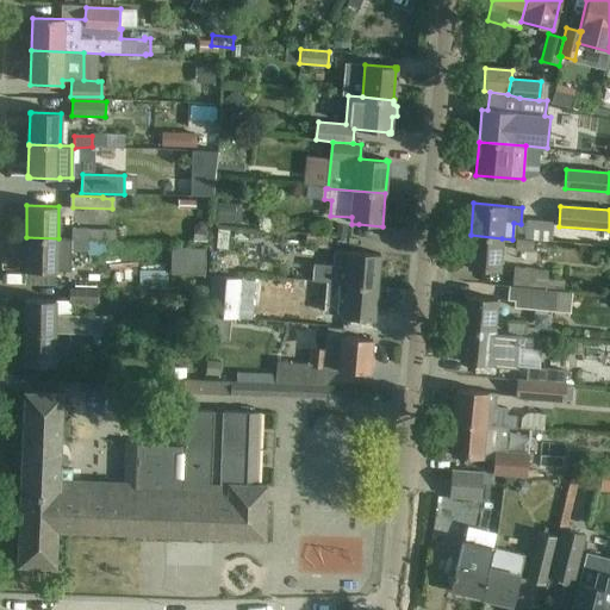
[(72,229),(72,240),(88,240),(88,229),(72,229)]
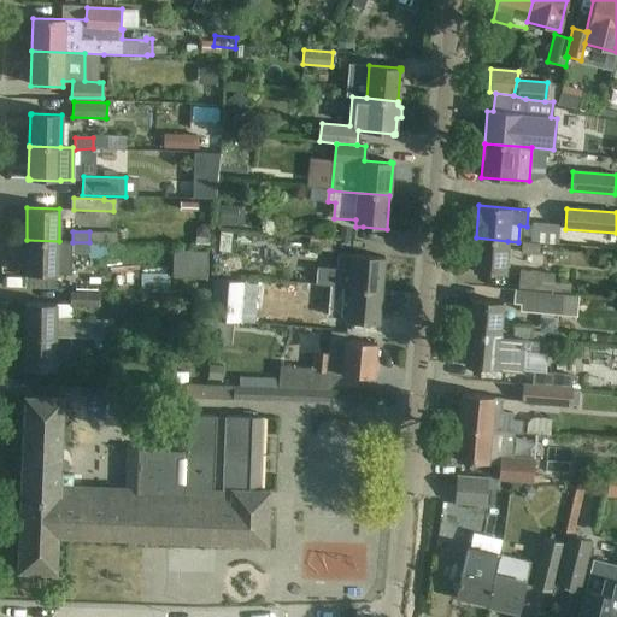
[(310,235),(307,248),(334,252),(335,239),(310,235)]
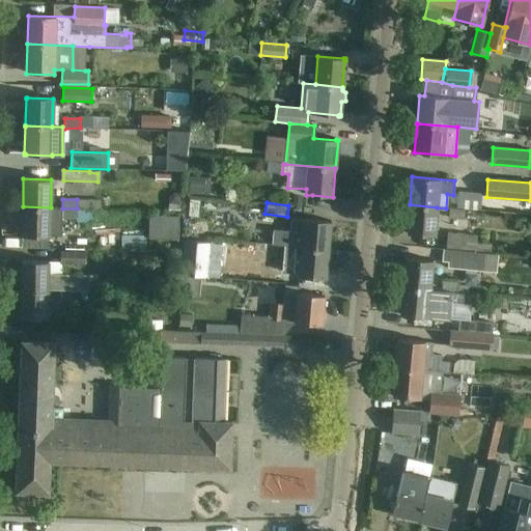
[(437,207),(410,204),(407,234),(434,236),(437,207)]
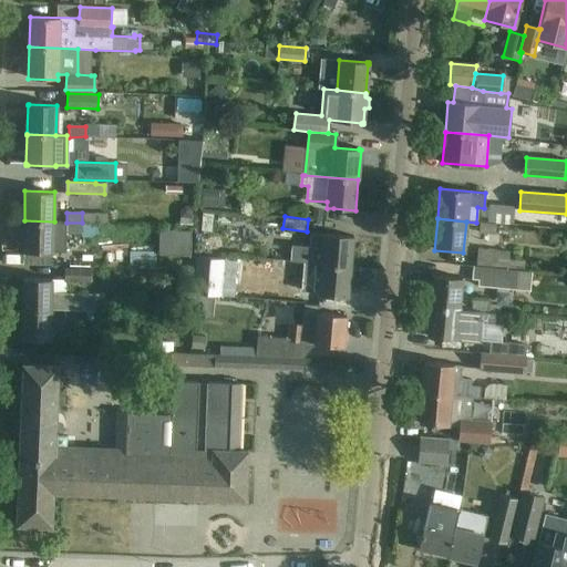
[(54,222),(24,220),(23,253),(53,254),(66,254),(66,234),(66,223),(54,222)]
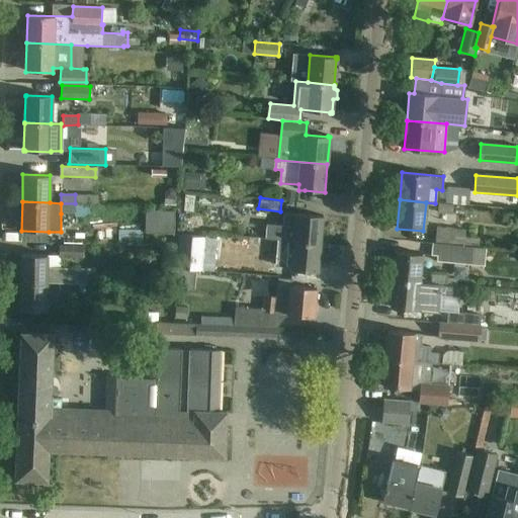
[(75,203),(61,203),(61,213),(75,213),(75,203)]
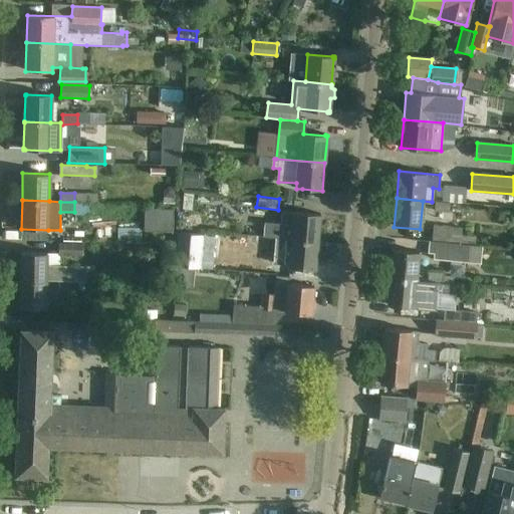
[(436,202),(435,211),(449,213),(449,204),(436,202)]
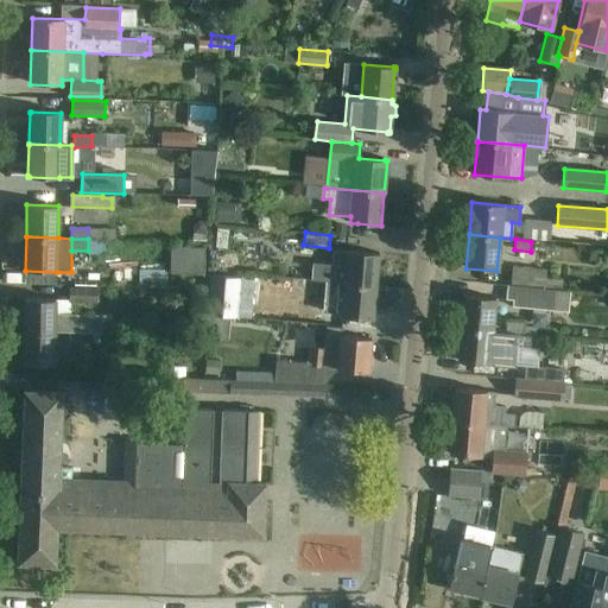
[(347,251),(347,252),(333,251),(331,265),(312,263),(311,280),(331,283),(343,284),(375,286),(379,253),(347,251)]
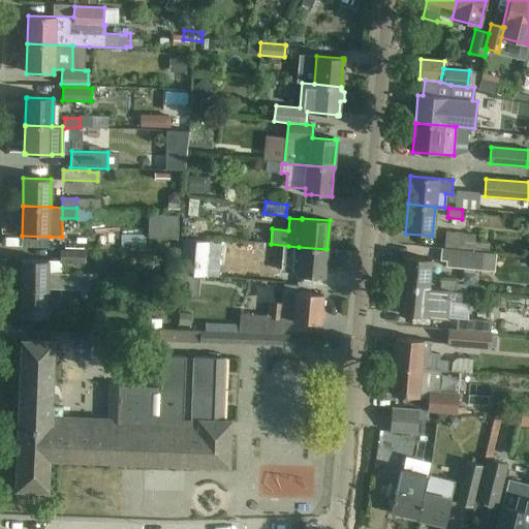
[(81,224),(81,242),(99,242),(99,224),(81,224)]
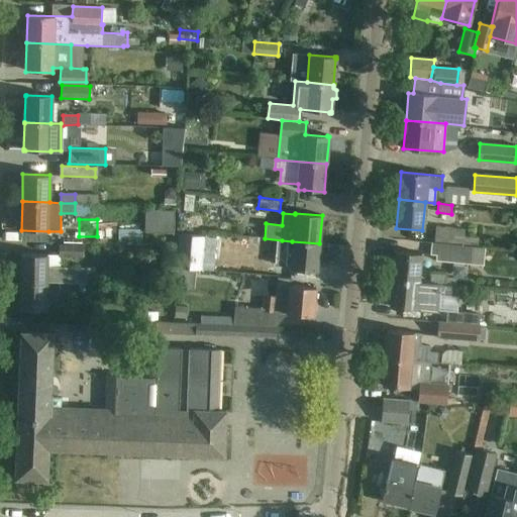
[(436,226),(434,241),(478,245),(478,237),(463,235),(464,229),(436,226)]
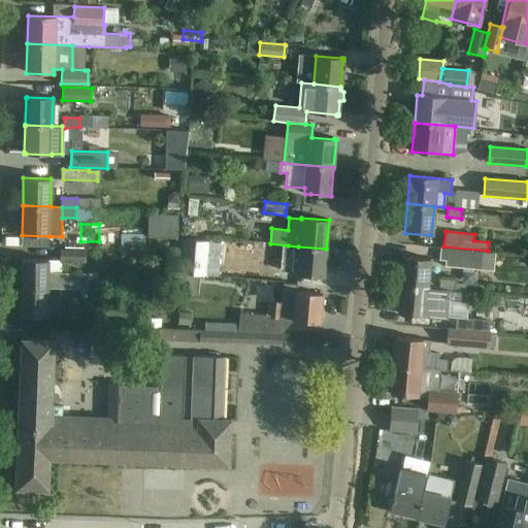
[(298,246),(296,274),(324,277),(326,249),(298,246)]
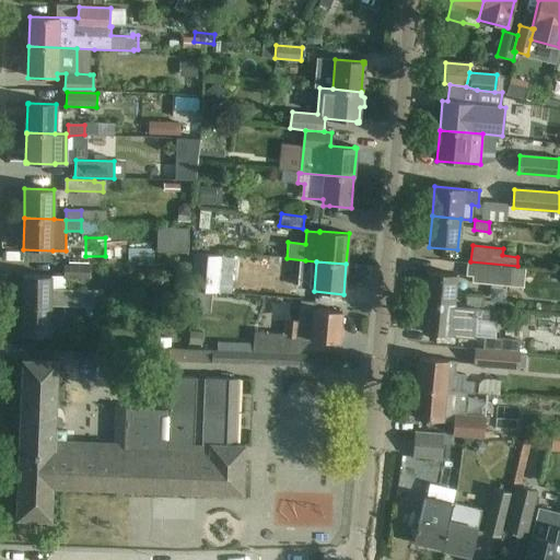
[(467,263),(466,275),(473,276),(471,282),(509,286),(511,268),(467,263)]
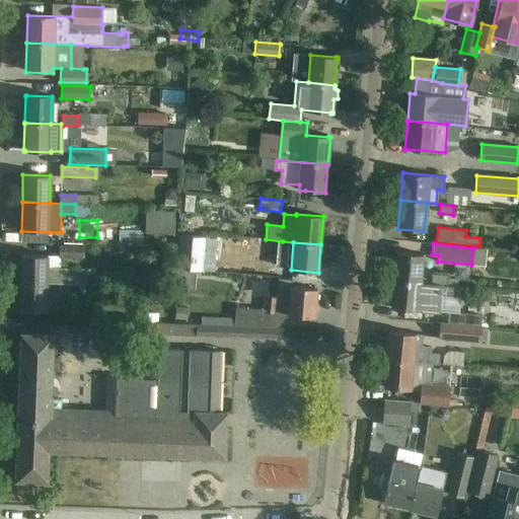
[(59,246),(59,255),(59,257),(61,257),(83,257),(83,246),(59,246)]
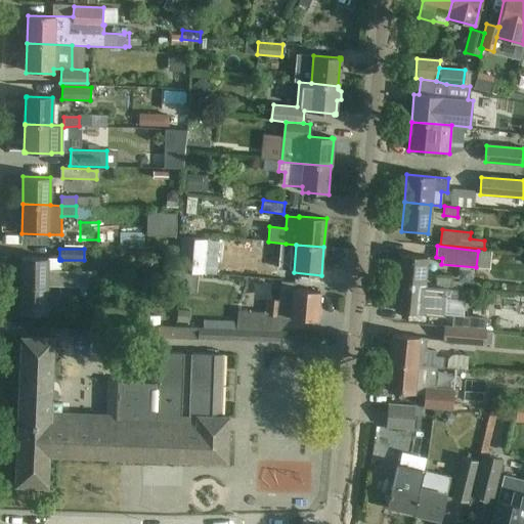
[(397,281),(397,282),(423,286),(426,257),(399,255),(399,256),(397,281)]
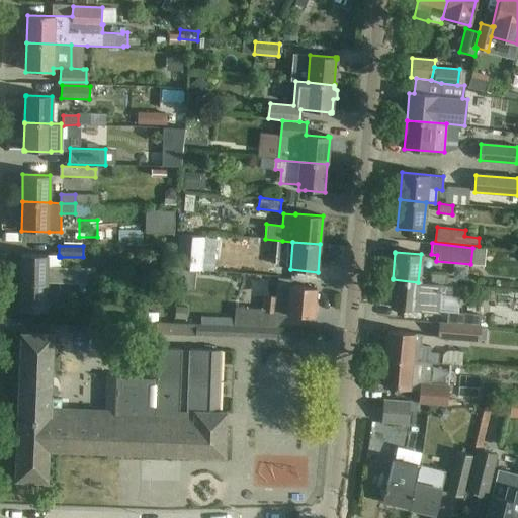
[(20,254),(19,281),(48,282),(87,283),(87,282),(104,283),(104,278),(95,278),(96,269),(60,268),(61,257),(59,257),(59,255),(20,254)]
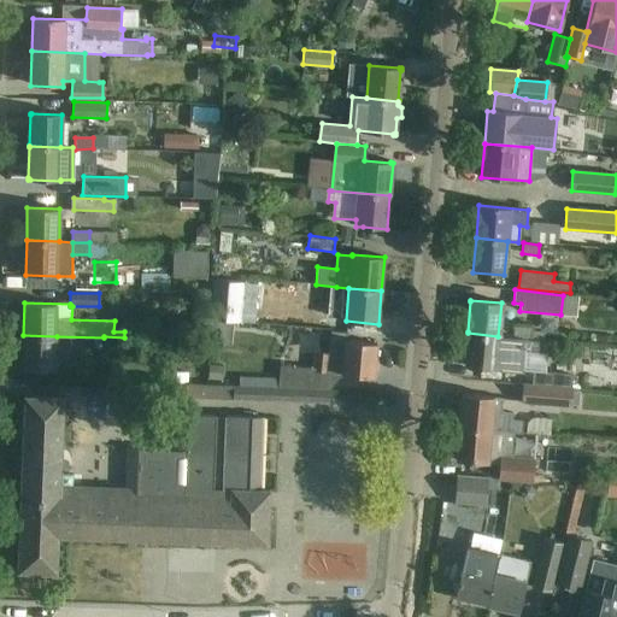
[(513,327),(513,338),(526,339),(545,341),(546,333),(533,331),(533,328),(513,327)]
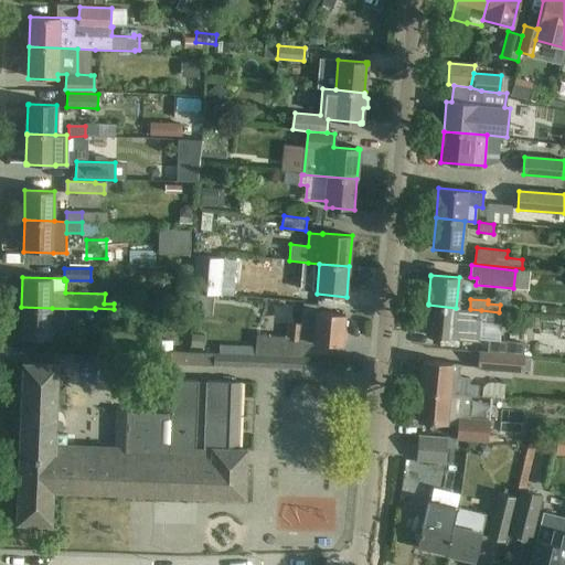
[(258,347),(257,355),(297,358),(298,342),(298,341),(310,342),(341,345),(344,315),(317,312),(317,305),(302,304),(301,326),(288,324),(287,341),(258,339),(258,347)]
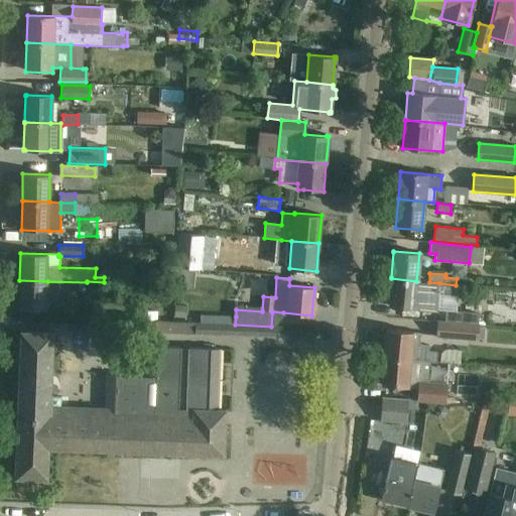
[(386,278),(385,292),(389,292),(389,301),(388,302),(389,302),(389,305),(388,304),(388,306),(390,306),(406,307),(406,308),(437,310),(438,293),(457,295),(458,285),(439,284),(439,283),(429,282),(416,281),(391,278),(386,278)]
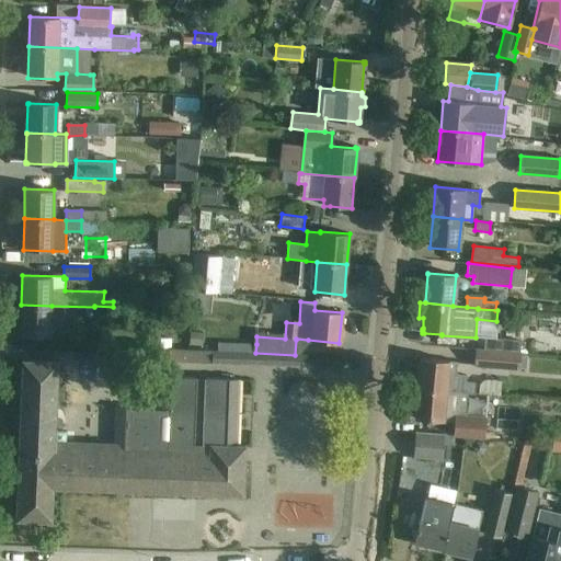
[(52,306),(21,305),(21,336),(50,336),(52,306)]
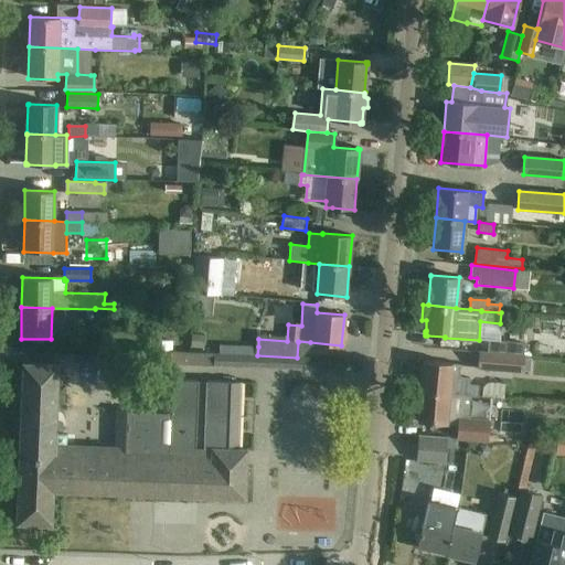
[(497,329),(498,340),(520,340),(519,328),(497,329)]
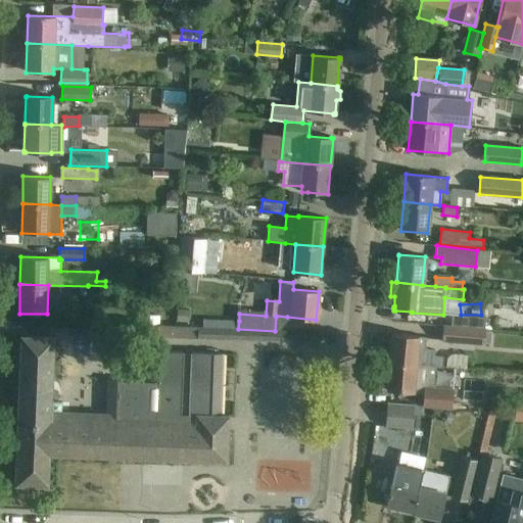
[(453,316),(452,327),(483,329),(484,318),(453,316)]
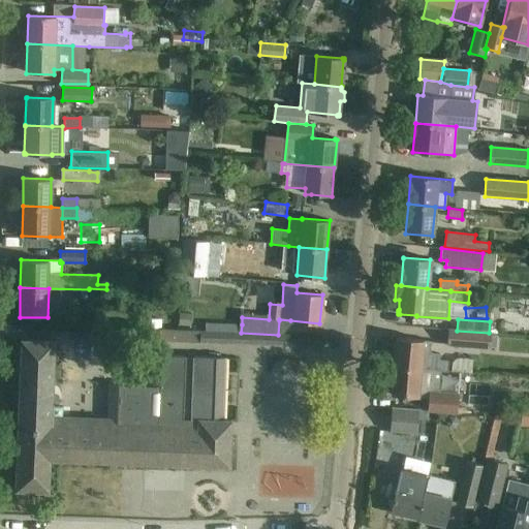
[(447,344),(490,347),(491,333),(489,333),(457,331),(448,330),(447,344)]
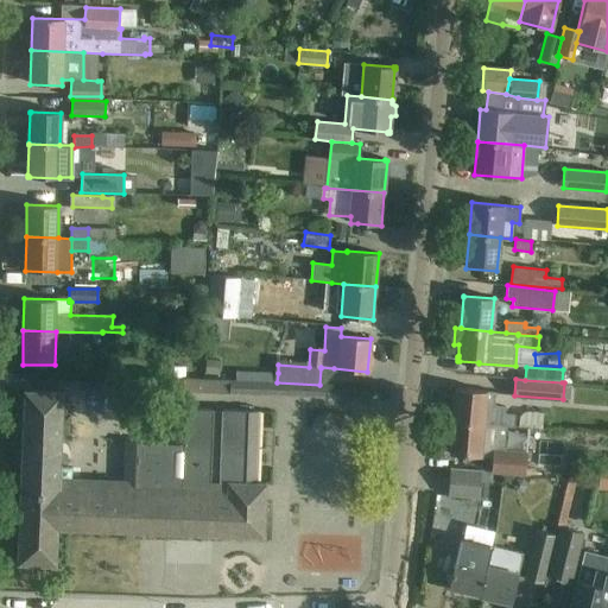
[(230,381),(230,393),(324,397),(324,385),(320,385),(277,382),(230,381)]
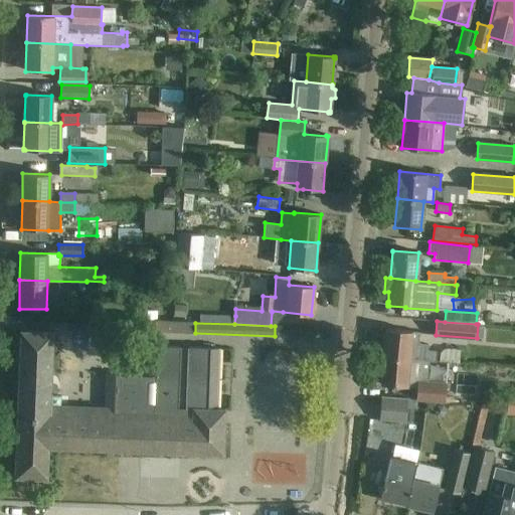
[(385,329),(382,356),(422,359),(422,360),(425,361),(436,362),(437,351),(427,350),(428,345),(419,344),(419,342),(418,342),(419,335),(420,335),(420,332),(385,329)]
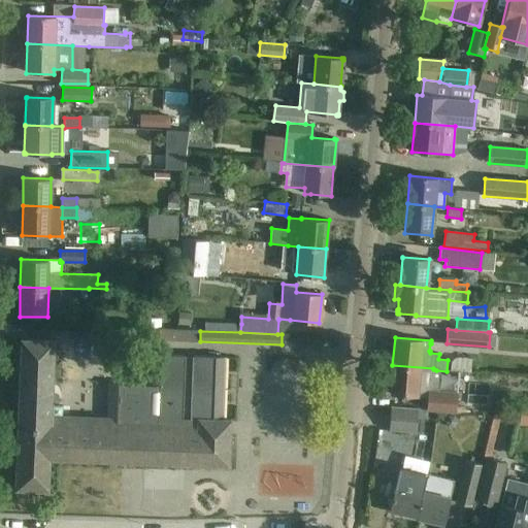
[(227,358),(206,357),(192,356),(192,357),(185,357),(185,356),(150,355),(149,386),(104,384),(104,385),(106,386),(105,419),(59,417),(60,406),(50,405),(52,341),(21,339),(14,491),(48,491),(50,460),(229,466),(231,420),(222,420),(223,390),(225,390),(227,358)]
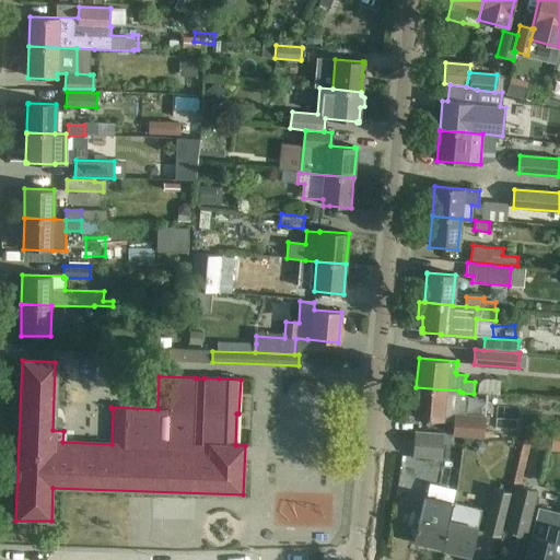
[(515,385),(516,370),(496,368),(494,384),(515,385)]
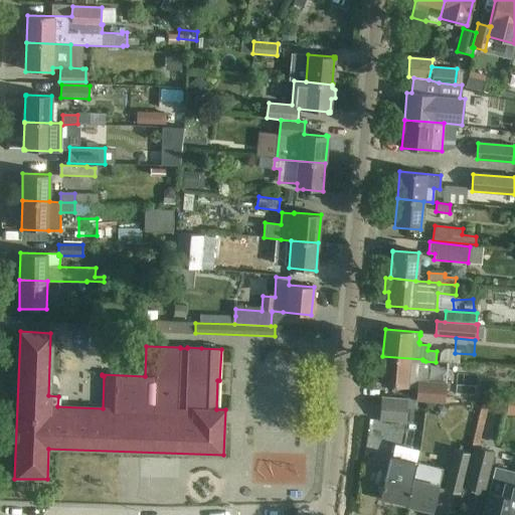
[(422,359),(382,356),(380,384),(416,388),(415,399),(444,401),(446,384),(424,382),(425,361),(422,360),(422,359)]
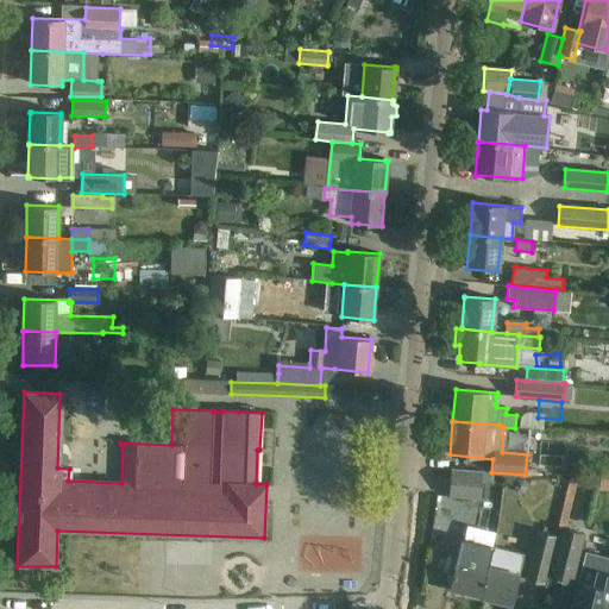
[(596,507),(602,460),(586,458),(581,504),(596,507)]
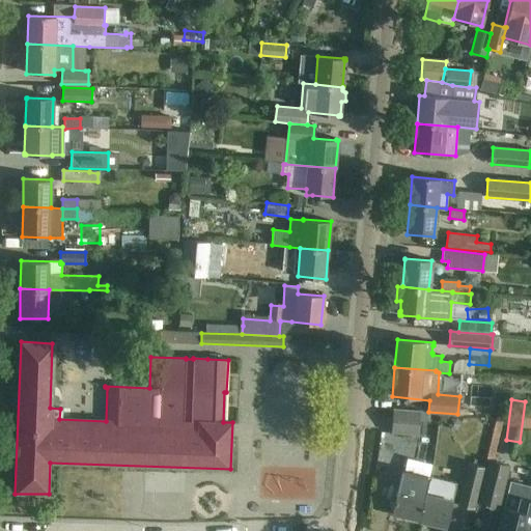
[(419,411),(393,409),(391,434),(417,436),(419,411)]
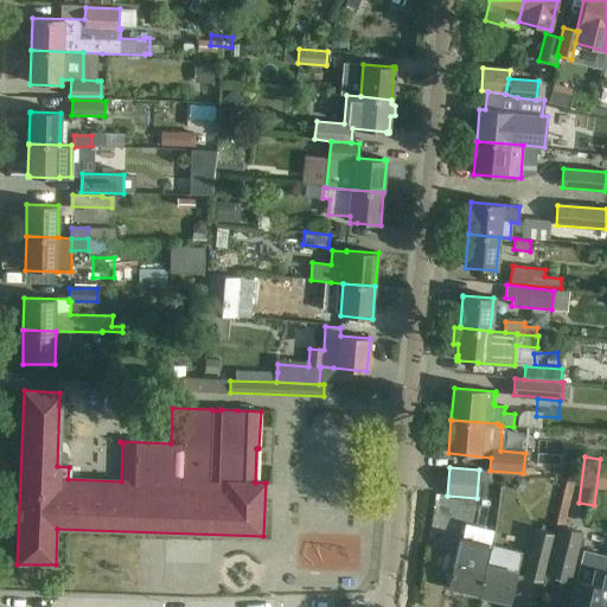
[(569,579),(581,532),(558,526),(547,574),(569,579)]
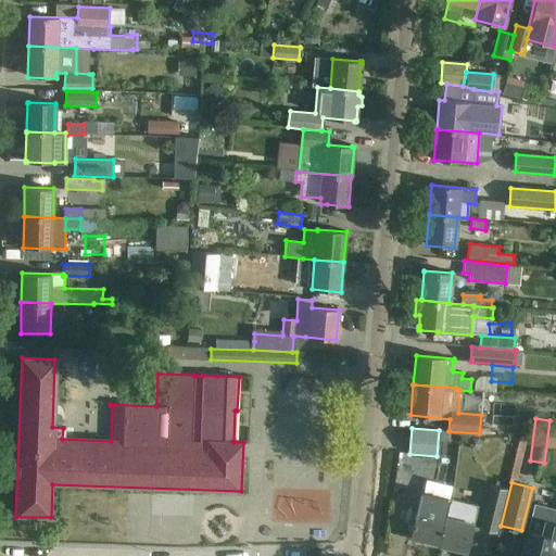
[(490,484),(479,530),(495,533),(506,489),(490,484)]
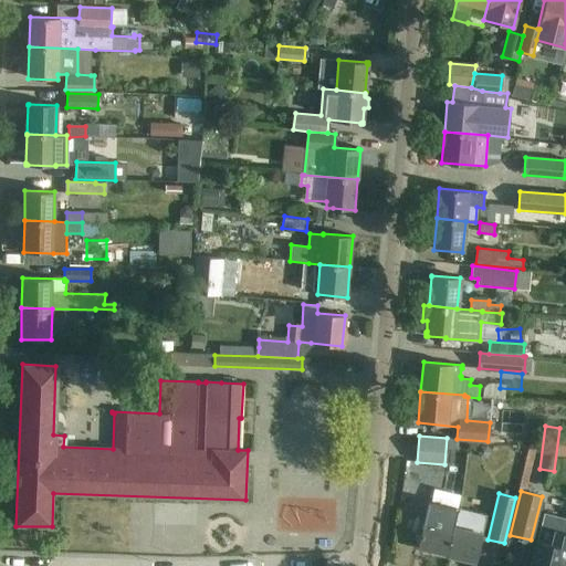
[(456,507),(428,501),(417,548),(446,555),(456,507)]
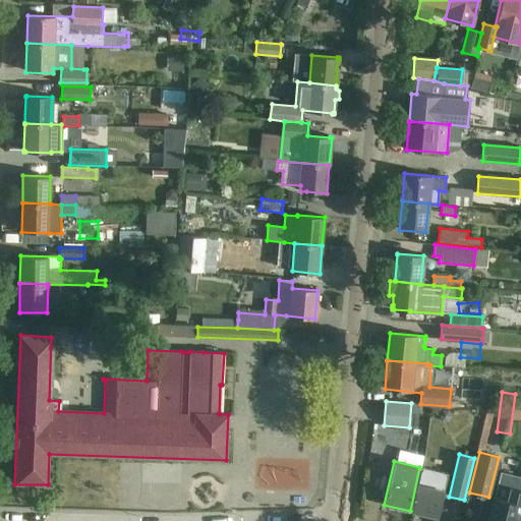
[(419,467),(410,511),(438,517),(448,474),(419,467)]
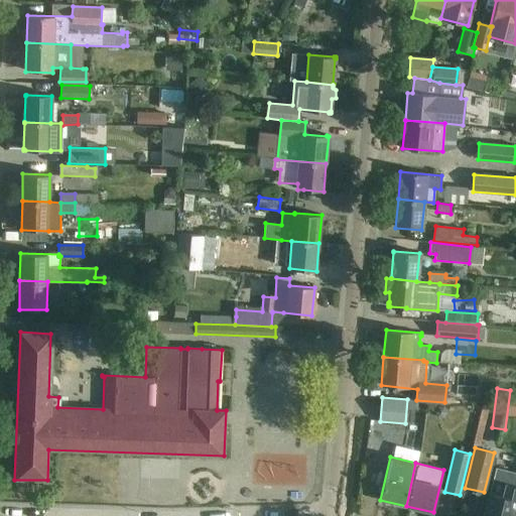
[(512,515),(515,502),(515,473),(494,468),(483,515),(512,515)]
